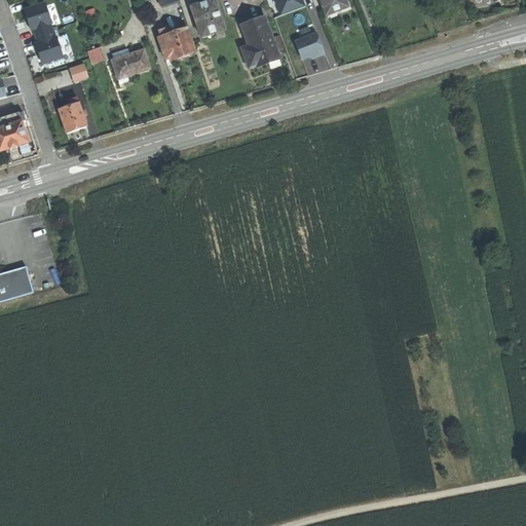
[(275,0),(280,13),(305,5),(303,0),(275,0)]
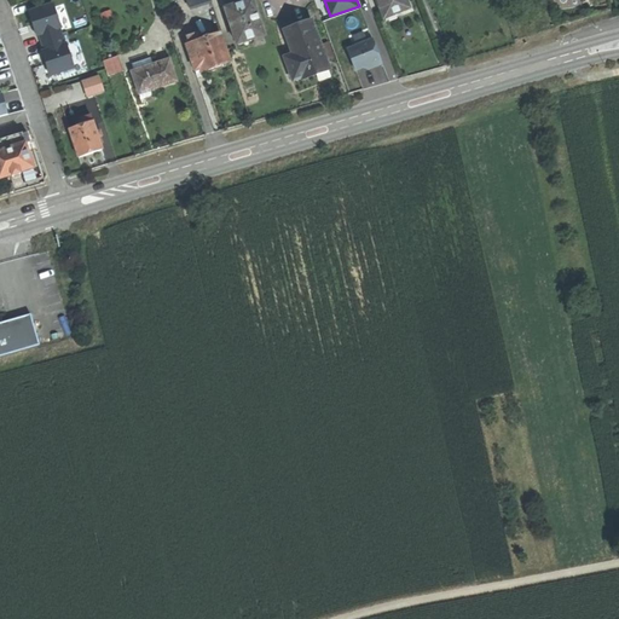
[(376,0),(385,19),(410,10),(405,0),(376,0)]
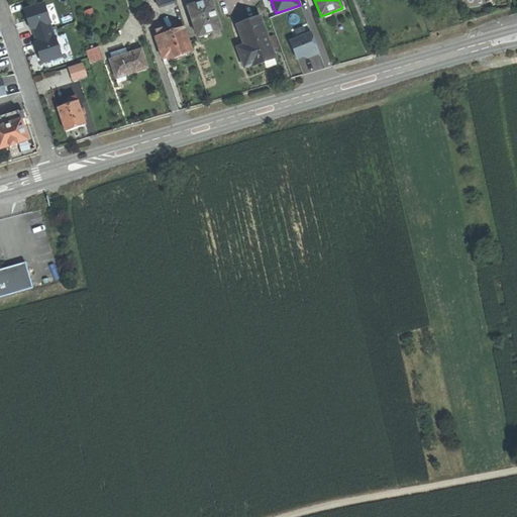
[(210,1),(188,8),(198,37),(220,30),(215,14),(211,2),(210,1)]
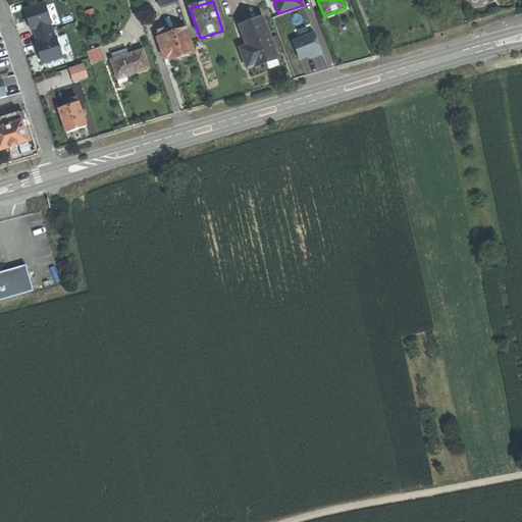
[(45,3),(24,9),(31,30),(34,29),(36,35),(38,43),(36,44),(42,63),(62,56),(56,37),(55,37),(51,23),(52,22),(45,3)]
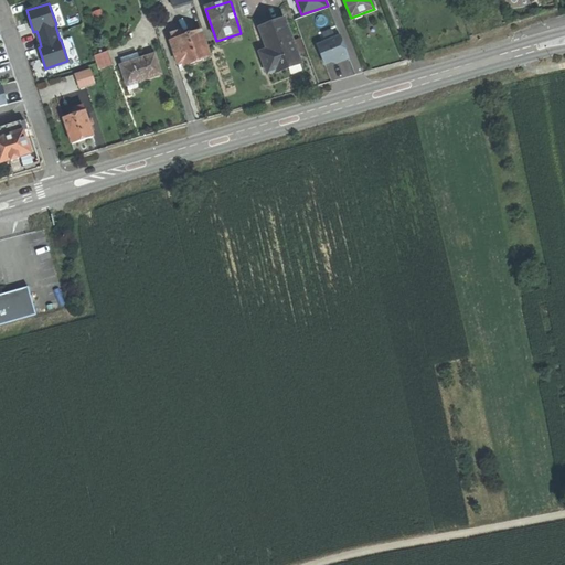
[(285,21),(260,30),(266,45),(260,48),(263,52),(260,53),(268,74),(276,72),(277,73),(300,64),(291,40),(285,21)]
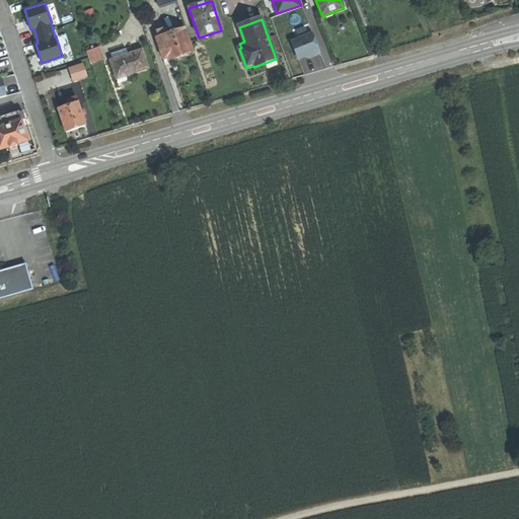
[(159,36),(156,38),(163,59),(168,58),(169,61),(194,53),(184,27),(168,33),(159,36)]
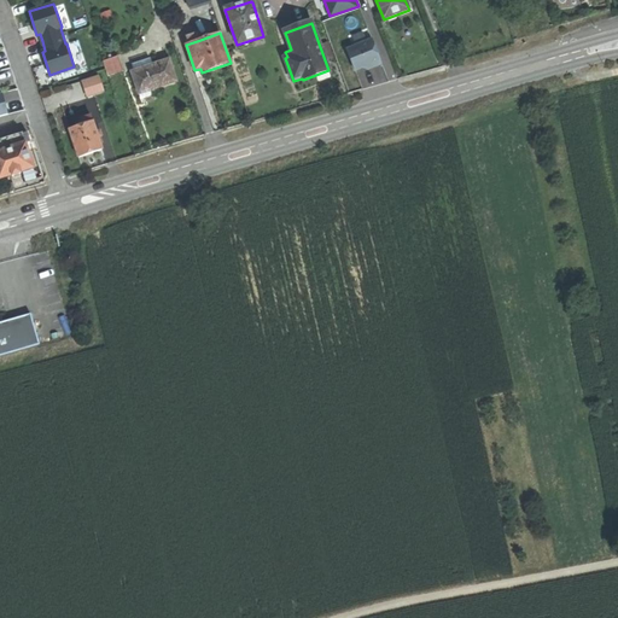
[(198,33),(187,36),(190,44),(200,40),(198,33)]
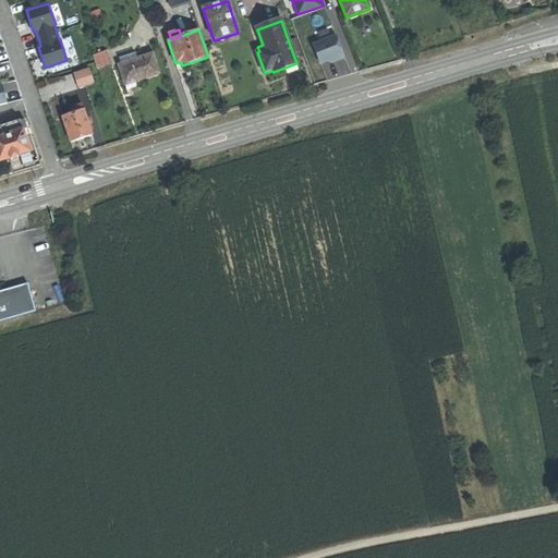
[(336,36),(313,46),(320,64),(328,61),(331,63),(344,58),(336,36)]
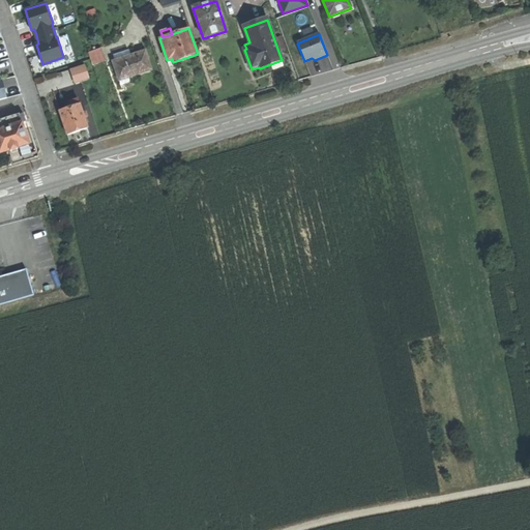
[(102,48),(89,53),(93,65),(106,61),(102,48)]
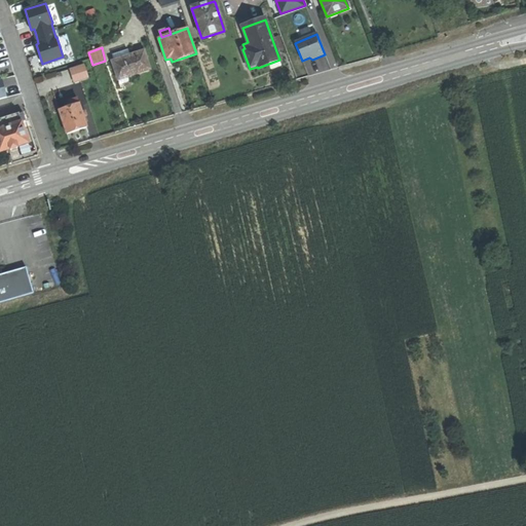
[(128,49),(114,54),(115,60),(129,54),(128,49)]
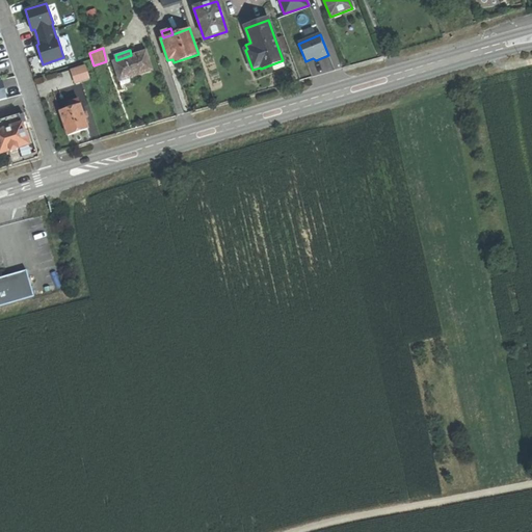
[(116,60),(114,61),(121,81),(153,70),(145,51),(131,55),(116,60)]
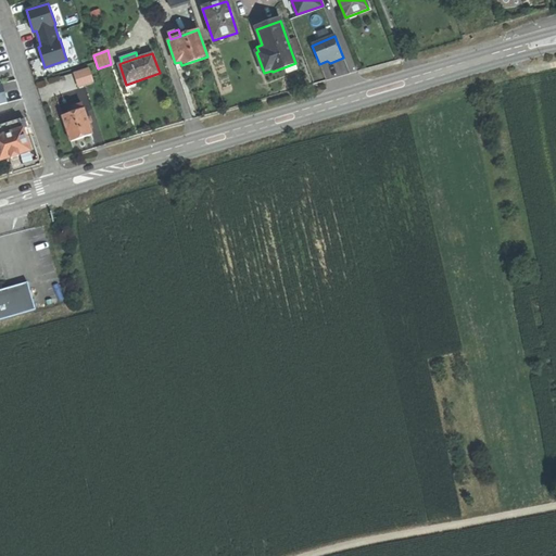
[(89,68),(74,73),(78,86),(93,81),(89,68)]
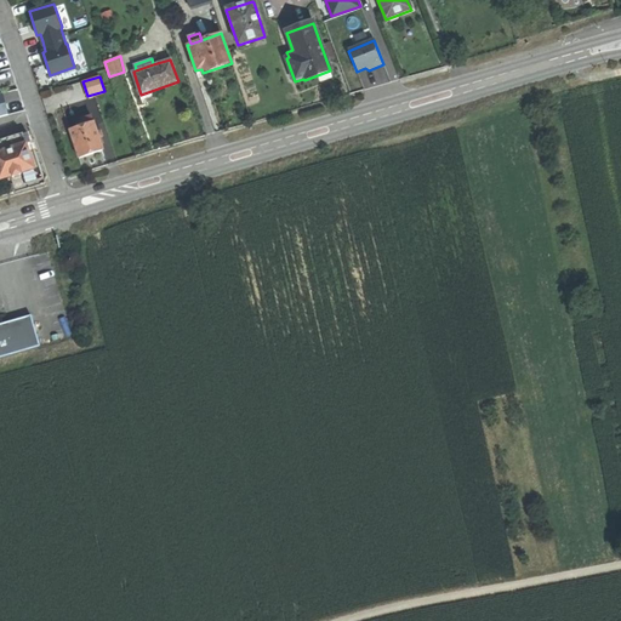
[(79,127),(70,130),(80,158),(90,154),(103,151),(93,123),(92,123),(79,127)]
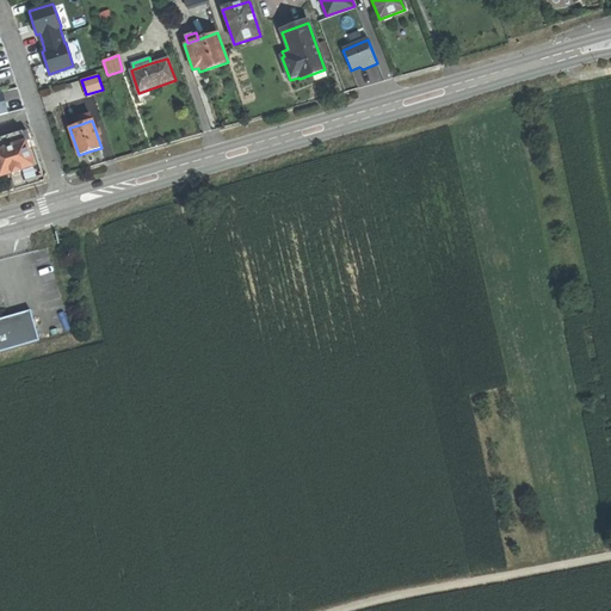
[(22,130),(0,137),(0,176),(5,174),(11,173),(20,170),(34,166),(26,144),(31,142),(26,130),(22,131),(22,130)]
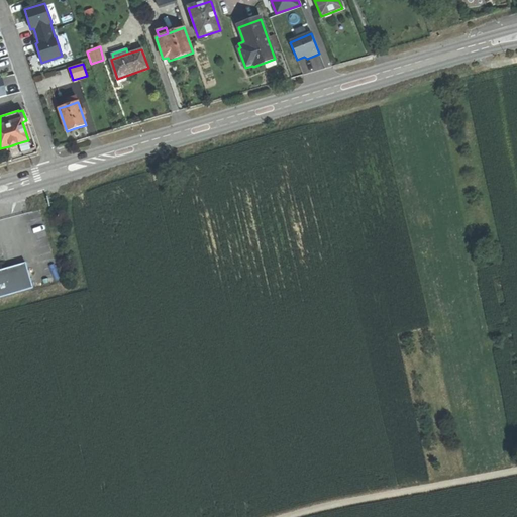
[(0,298),(34,289),(27,264),(0,271),(0,298)]
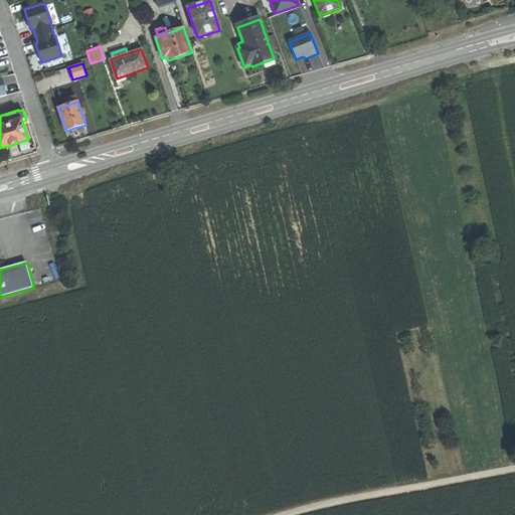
All buildings are outlined.
